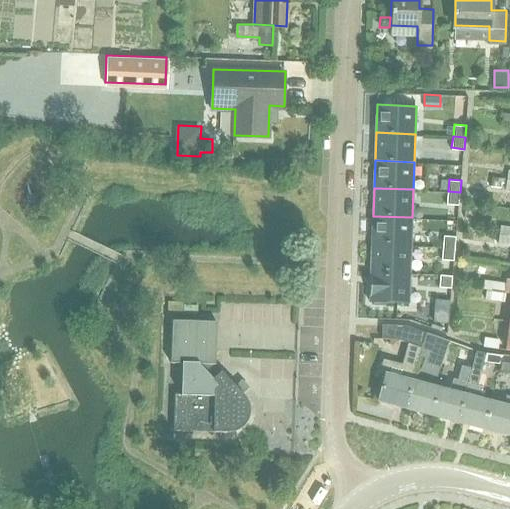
[(459,204),(460,192),(448,191),(447,203),(459,204)]
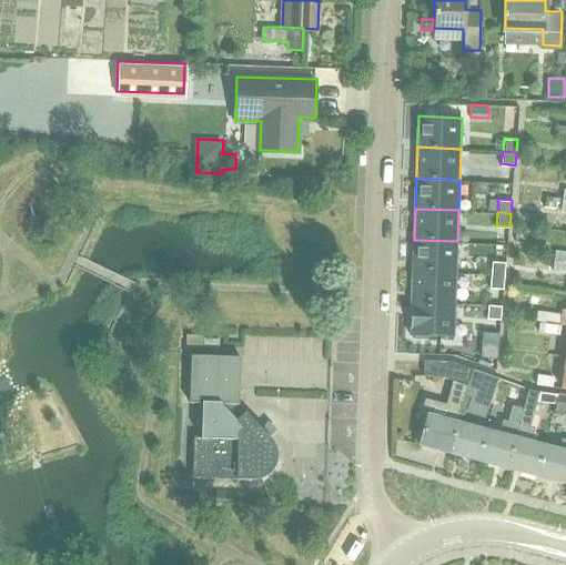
[(456,272),(457,241),(414,240),(413,271),(456,272)]
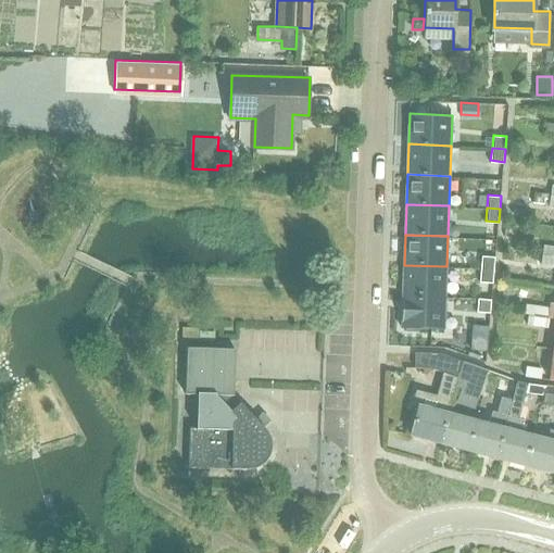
[(494,268),(495,255),(482,254),(481,267),(494,268)]
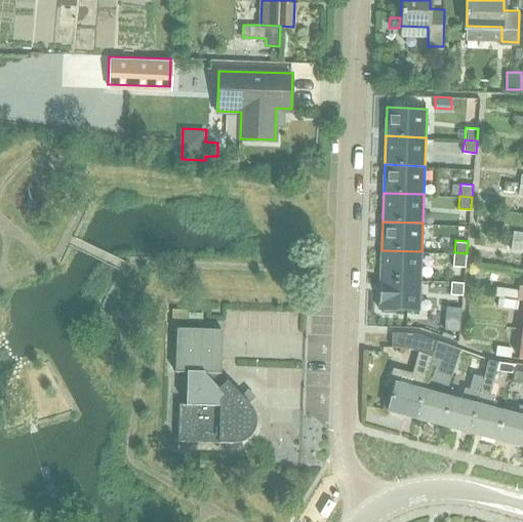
[(420,280),(421,251),(381,250),(380,278),(420,280)]
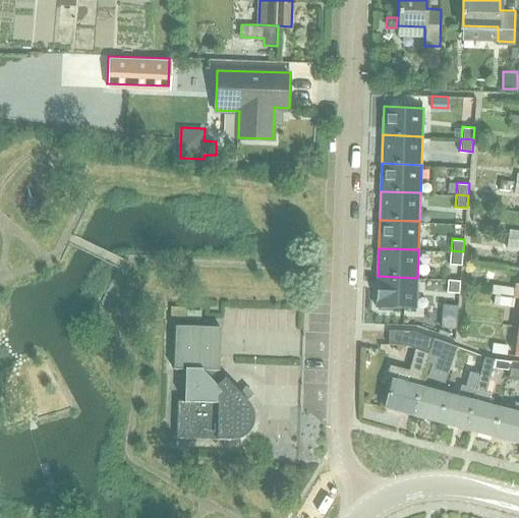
[(462,264),(463,251),(451,250),(450,263),(462,264)]
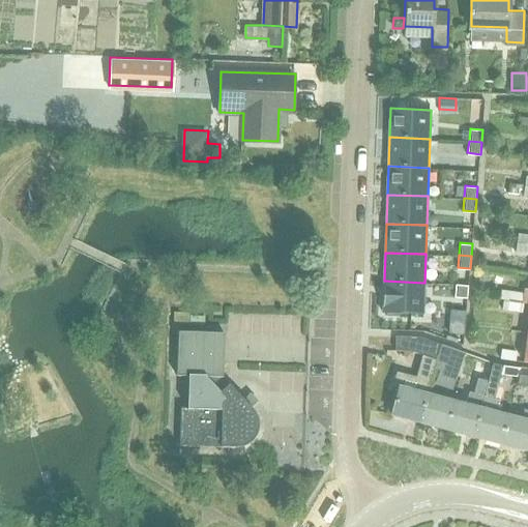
[(423,312),(424,283),(384,281),(383,310),(387,311),(386,314),(399,315),(399,311),(423,312)]
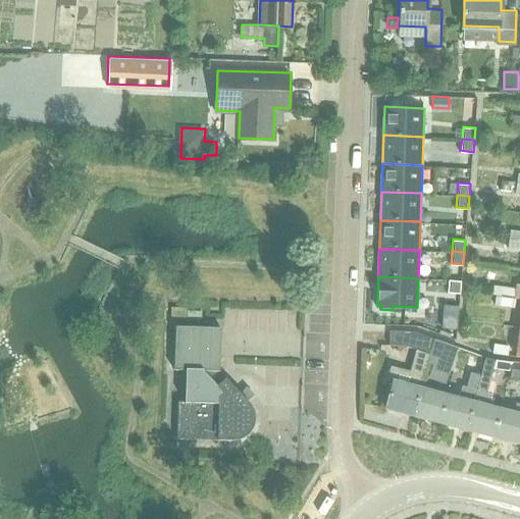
[(460,292),(461,279),(449,278),(448,291),(460,292)]
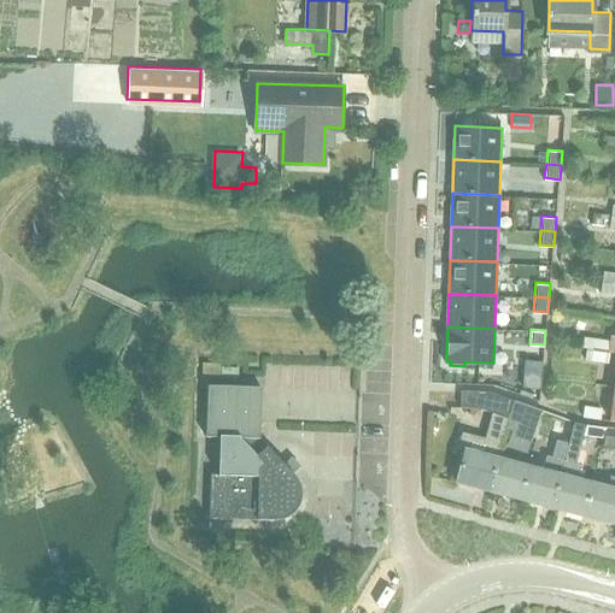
[(204,359),(204,373),(221,373),(221,360),(204,359)]
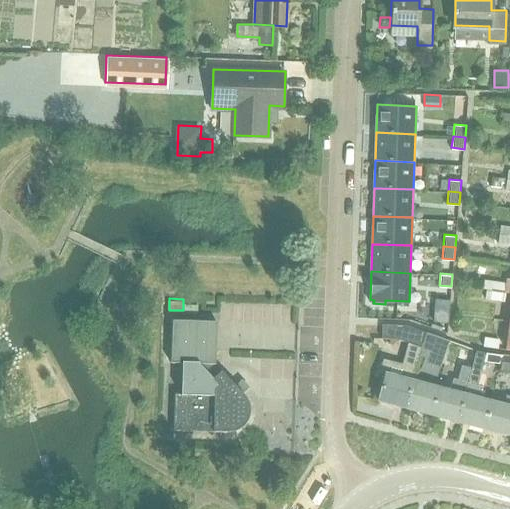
[(175,392),(174,429),(228,431),(235,430),(242,426),(247,421),(250,414),(251,407),(249,400),(245,393),(243,392),(247,388),(239,380),(235,384),(215,362),(217,320),(172,318),(171,361),(182,361),(181,392),(175,392)]
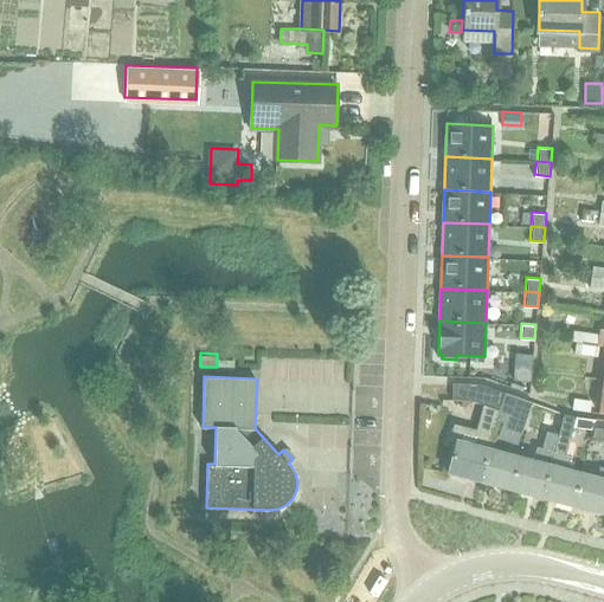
[(500,409),(505,390),(483,383),(455,382),(454,400),(473,401),(483,405),(477,429),(455,424),(450,441),(457,442),(449,472),(481,480),(486,461),(489,448),(494,432),(500,409)]
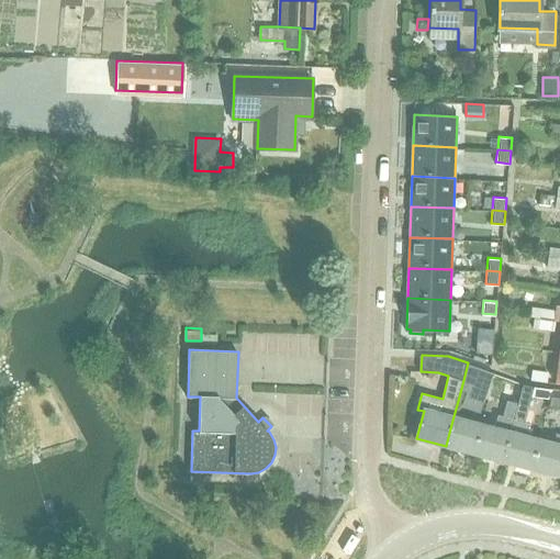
[(463,380),(461,389),(468,391),(486,399),(490,389),(495,372),(480,367),(468,362),(463,380)]
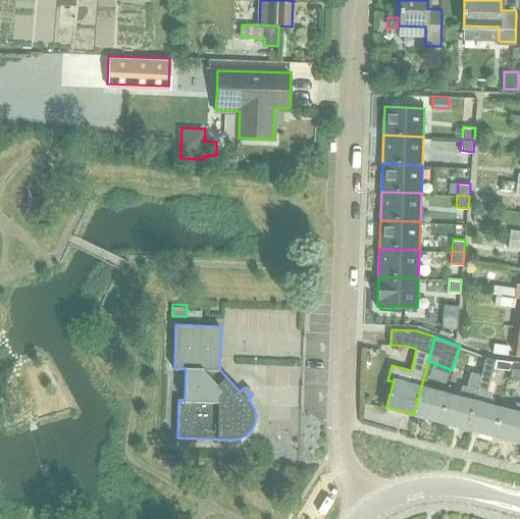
[(478,386),(467,428),(494,434),(495,431),(501,409),(489,406),(492,393),(488,391),(497,359),(486,356),(481,374),(478,386)]
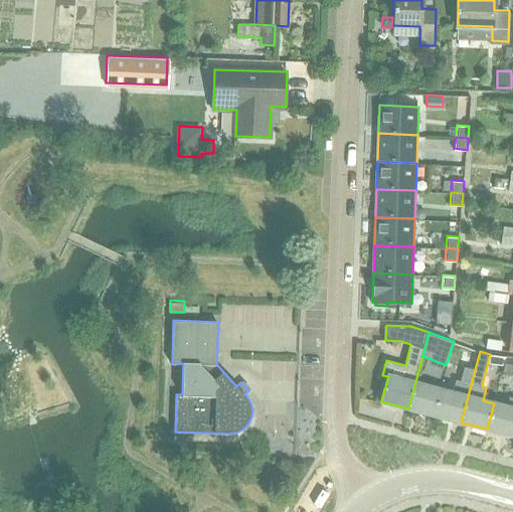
[(512,357),(506,356),(503,372),(512,374),(512,357)]
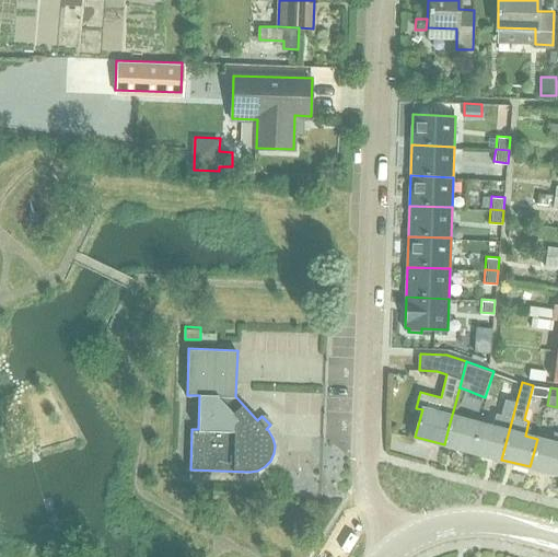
[(477,433),(473,452),(501,460),(513,415),(516,402),(506,398),(501,414),(497,413),(492,427),(479,422),(477,433)]
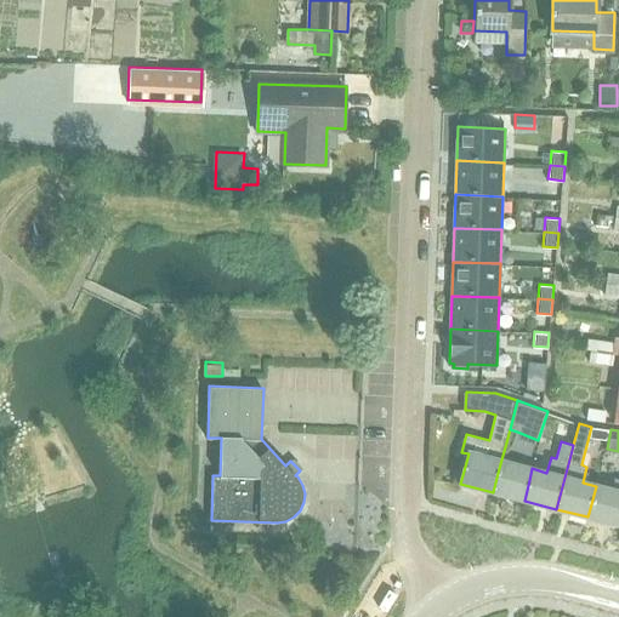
[(532,468),(501,460),(498,473),(493,492),(524,501),(529,480),(532,468)]
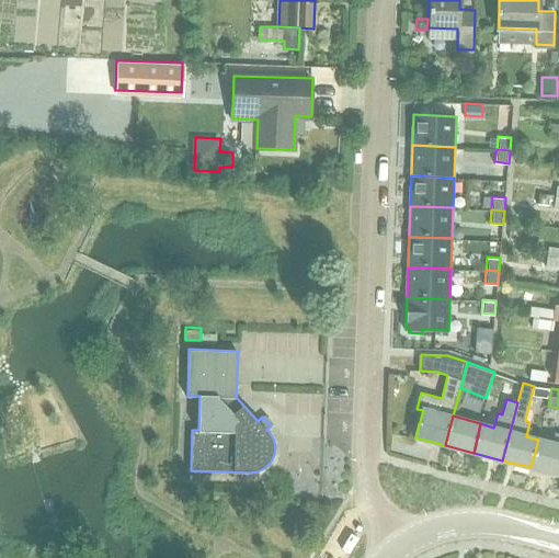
[(532,464),(531,467),(558,474),(558,432),(556,432),(552,443),(538,440),(532,464)]
